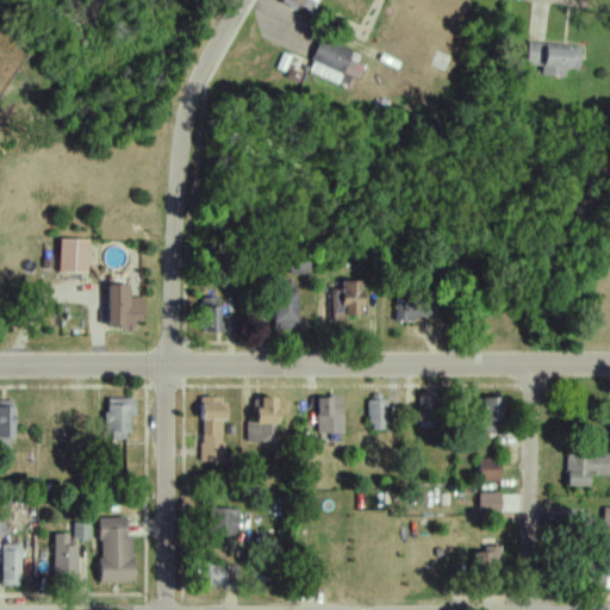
[(310,0),(286,0),(307,11),(312,1),(310,0)]
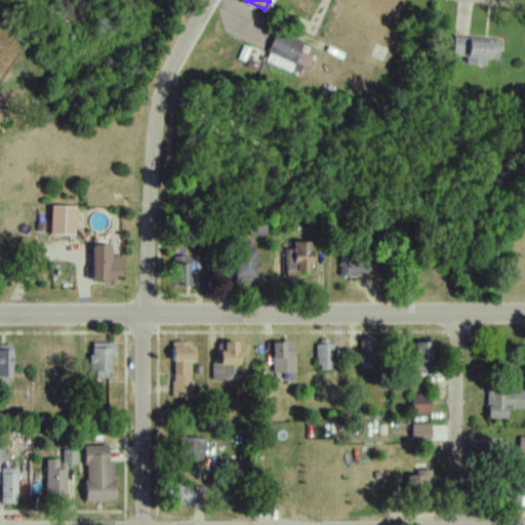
[(74,234),(74,206),(49,206),(49,234),(74,234)]
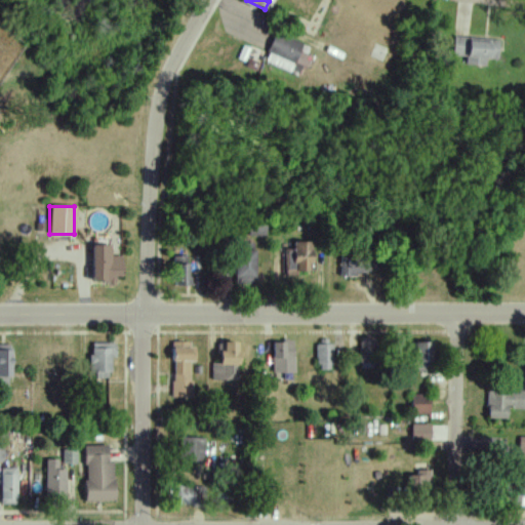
[(311,251),(303,251),(303,242),(286,242),(288,273),(312,272),(311,251)]
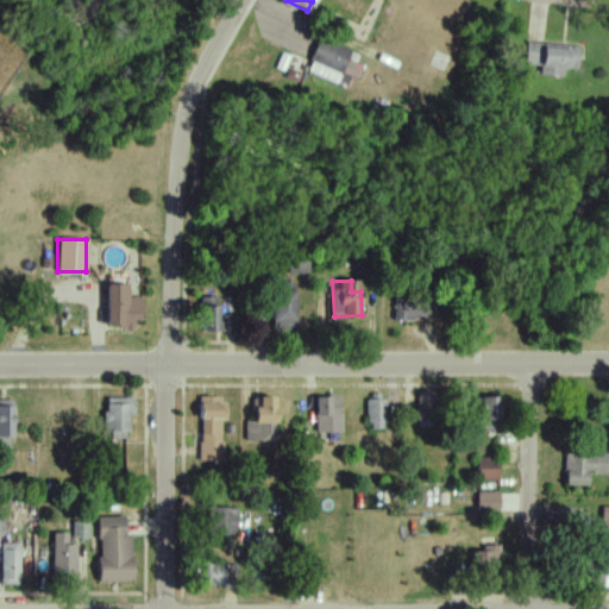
[(108,283),(108,327),(142,327),(142,295),(132,295),(132,283),(108,283)]
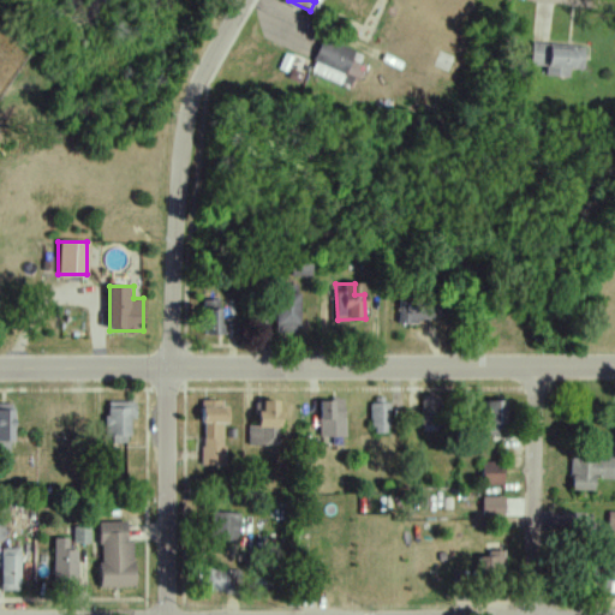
[(298,294),(275,294),(275,328),(298,328),(298,294)]
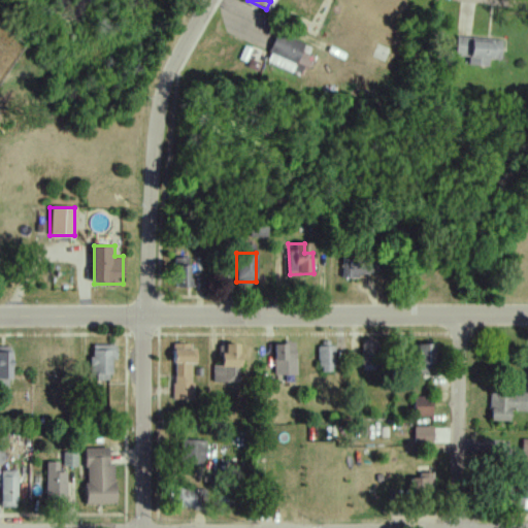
[(342,256),(342,277),(365,278),(365,256),(342,256)]
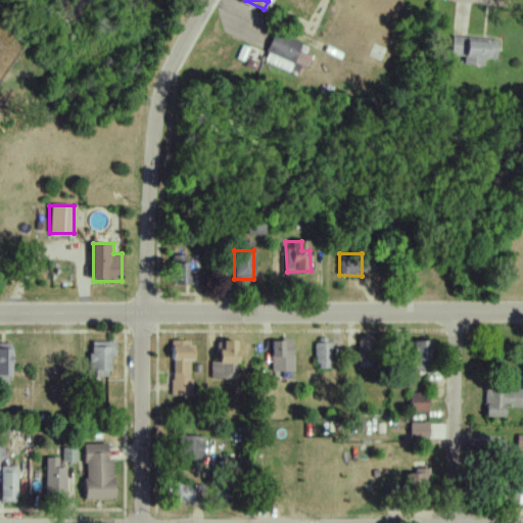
[(174,286),(189,286),(189,255),(174,255),(174,286)]
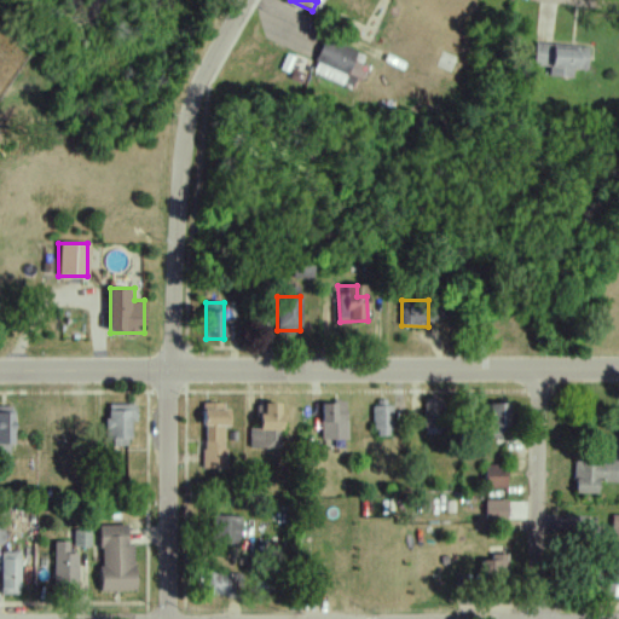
[(424,399),(424,437),(445,437),(445,399),(424,399)]
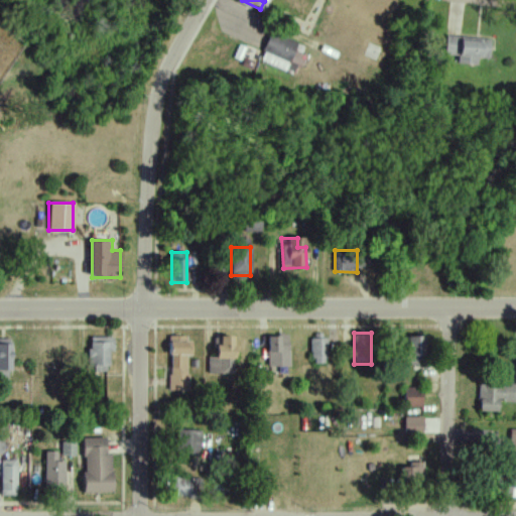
[(208,358),(208,374),(235,374),(235,336),(216,336),(216,358),(208,358)]
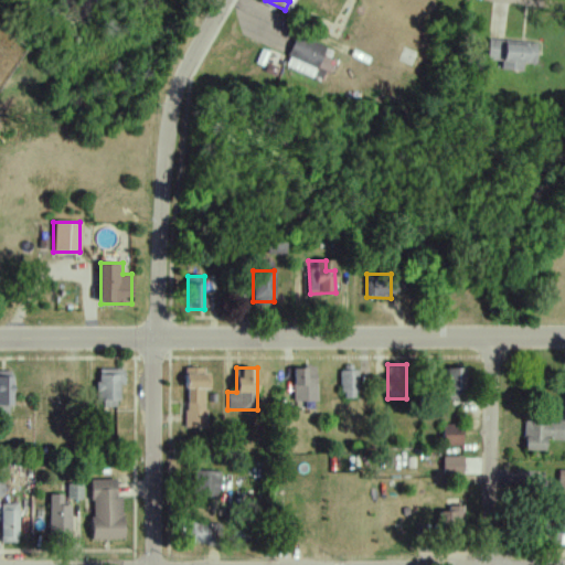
[(317,368),(295,368),(295,402),(317,402),(317,368)]
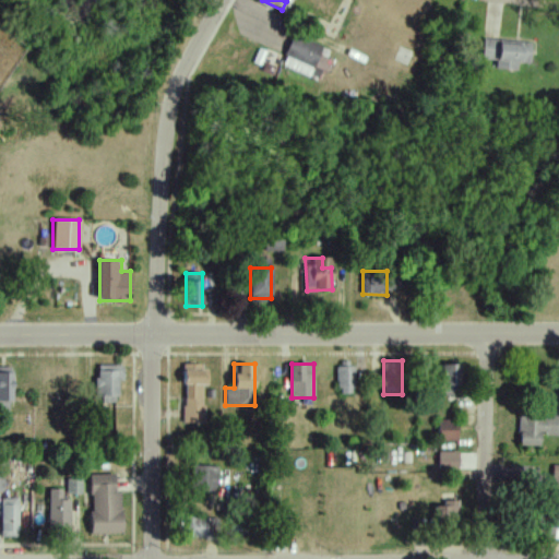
[(460,364),(442,364),(442,396),(460,396),(460,364)]
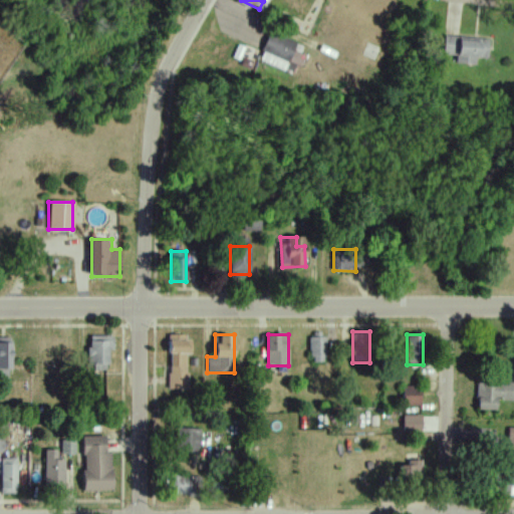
[(310,362),(326,362),(326,335),(310,335),(310,362)]
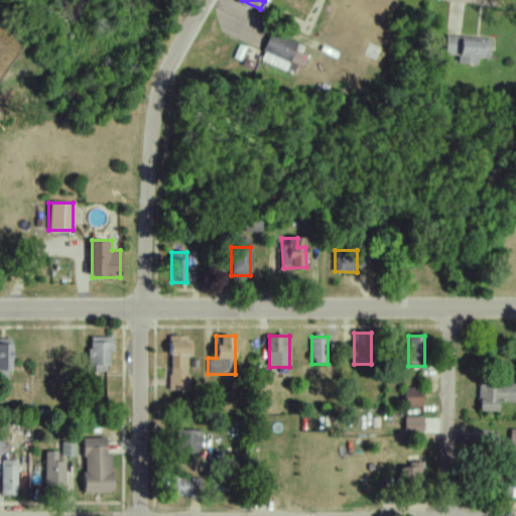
[(111,372),(111,338),(89,338),(89,372),(111,372)]
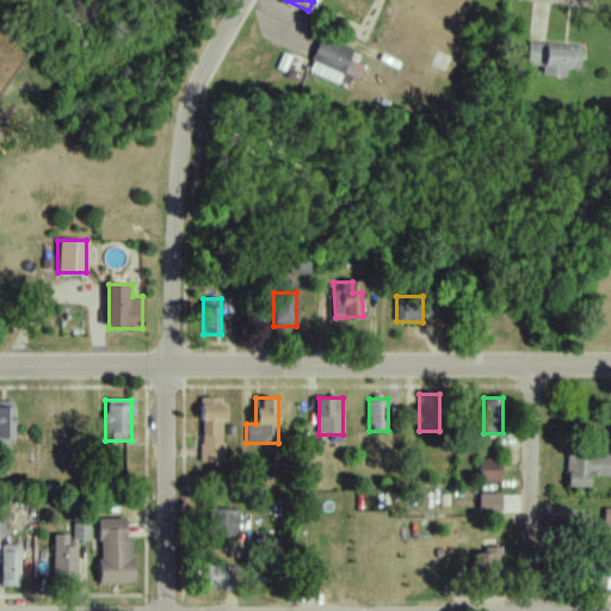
[(201,463),(223,463),(223,400),(201,400),(201,463)]
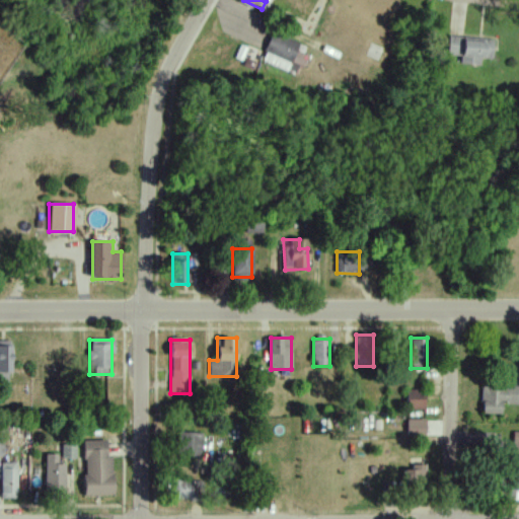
[(10,344),(0,344),(0,381),(10,381),(10,344)]
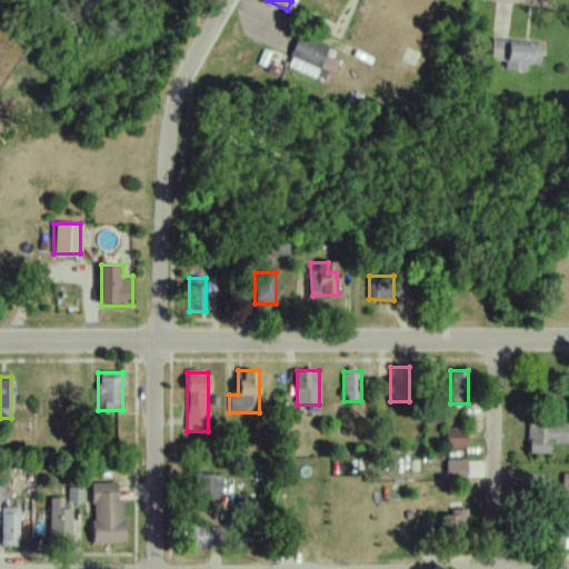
[(568,443),(568,422),(529,422),(529,455),(551,455),(551,443),(568,443)]
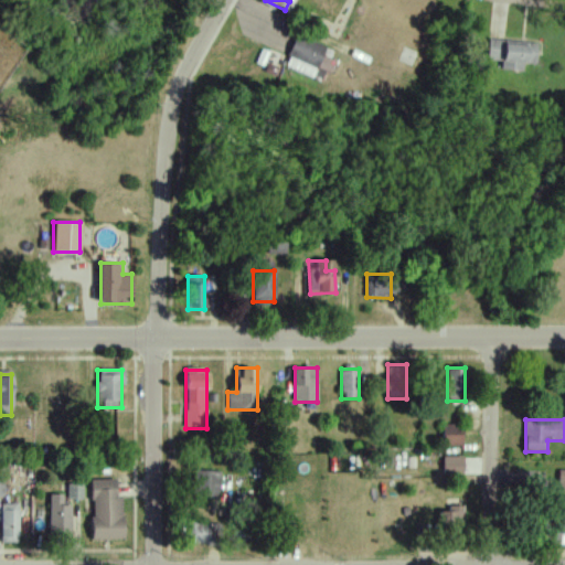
[(464,447),(464,422),(444,422),(444,447),(464,447)]
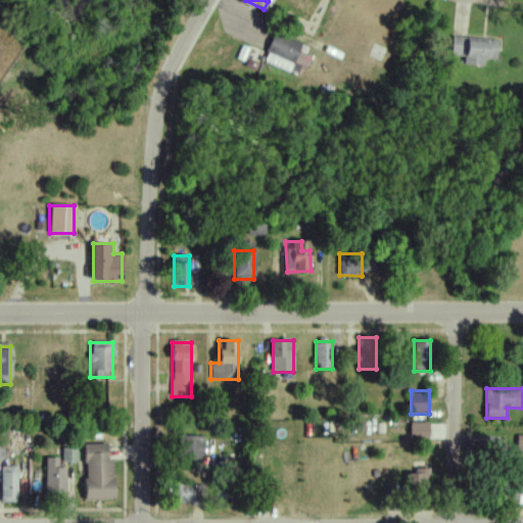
[(430,441),(430,423),(411,423),(411,441),(430,441)]
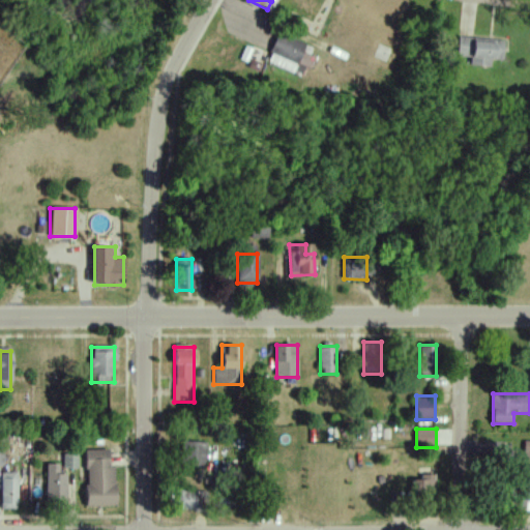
[(204,468),(207,443),(183,441),(181,466),(204,468)]
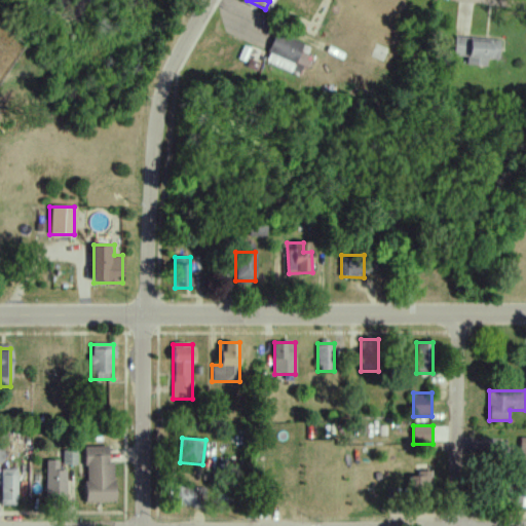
[(113,502),(113,446),(85,446),(86,502),(113,502)]
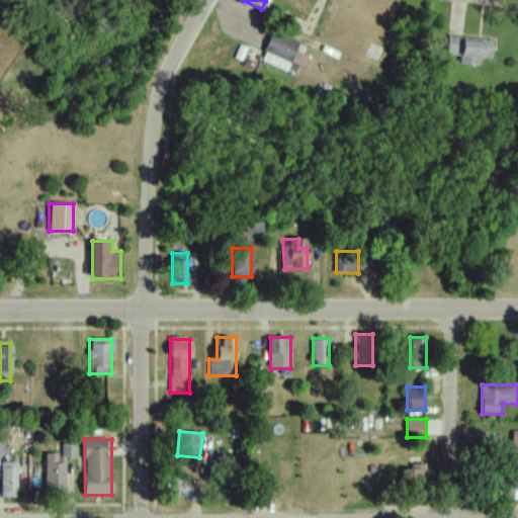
[(1,462),(1,498),(17,498),(17,462),(1,462)]
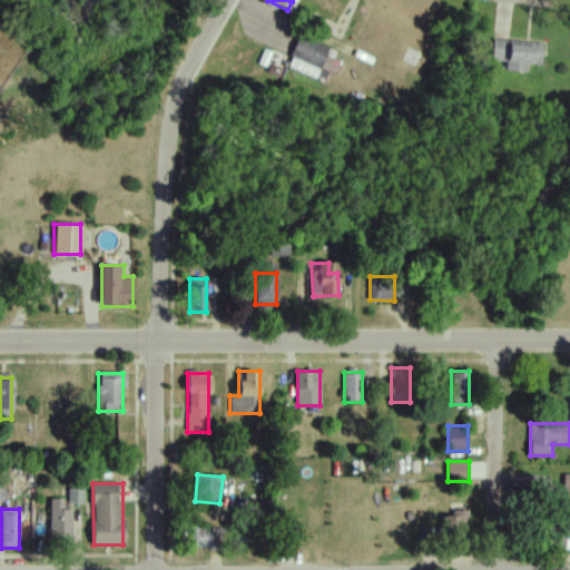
[(71,546),(71,510),(50,510),(50,546),(71,546)]
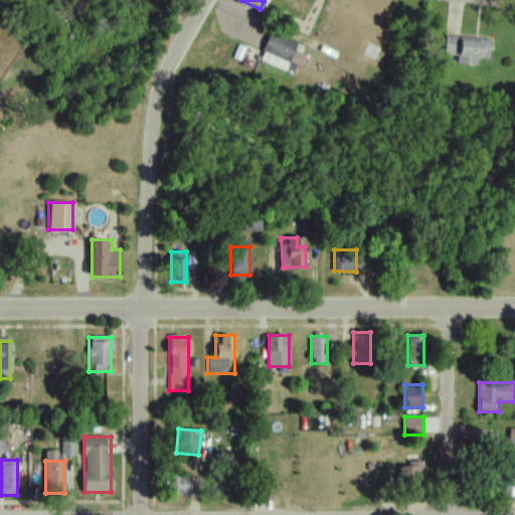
[(422,462),(398,462),(398,488),(422,488),(422,462)]
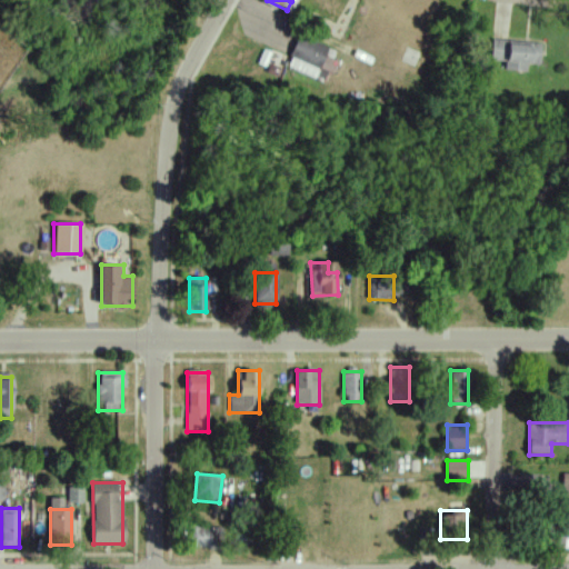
[(538,548),(566,548),(566,523),(538,523),(538,548)]
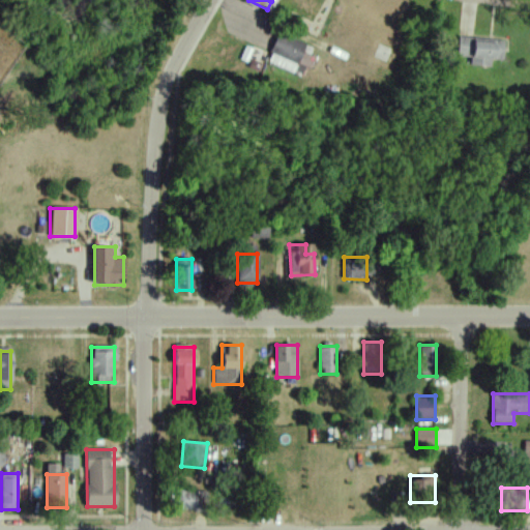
[(174,510),(206,510),(206,491),(174,491),(174,510)]
